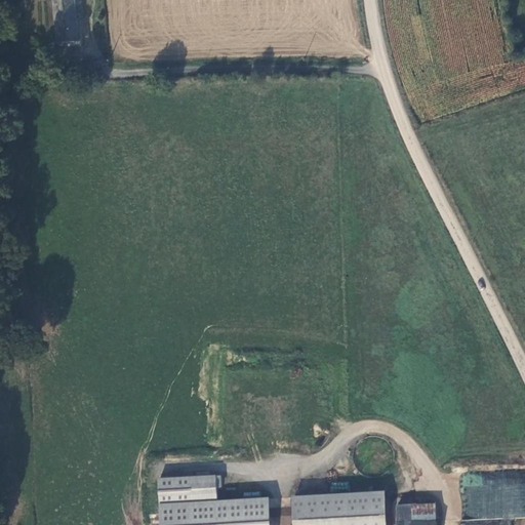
[(524,470),(478,474),(481,524),(511,524),(511,518),(524,516),(524,470)]
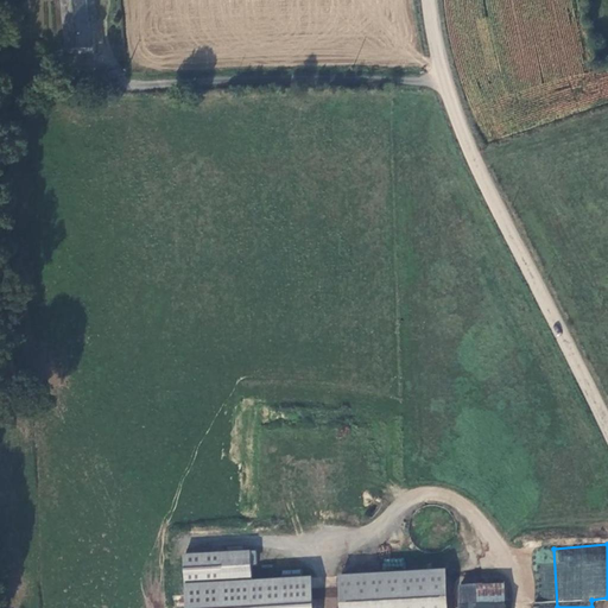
[(253,551),(182,556),(185,607),(311,607),(310,572),(254,577),(253,551)]
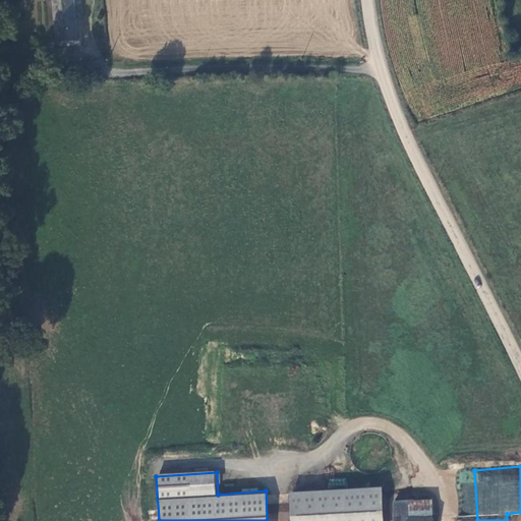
[(383,520),(381,487),(291,495),(292,520),(383,520)]
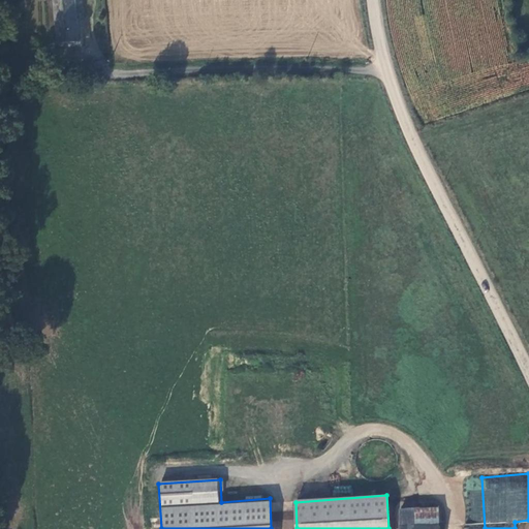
[(435,528),(434,504),(393,506),(393,528),(435,528)]
